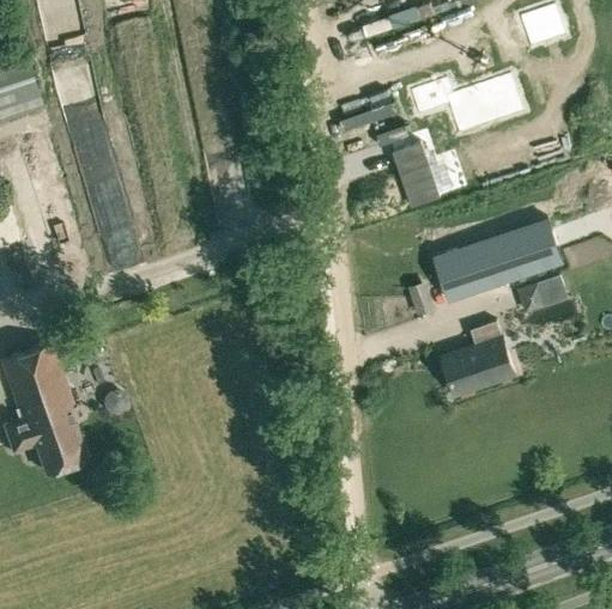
[(570,0),(561,0),(526,11),(538,47),(581,32),(570,0)]
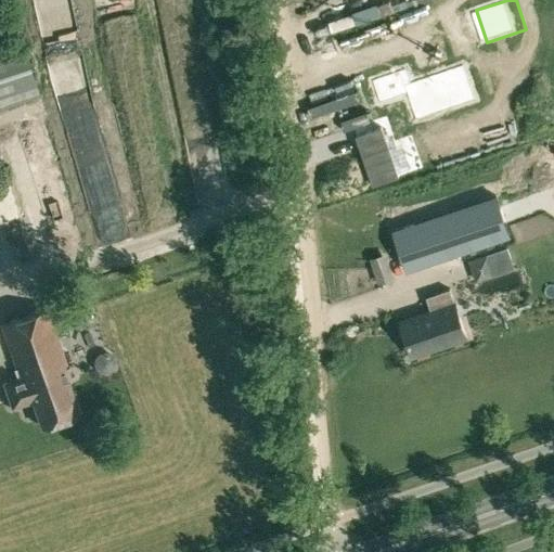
[(388,3),(375,8),(378,17),(391,13),(388,3)]
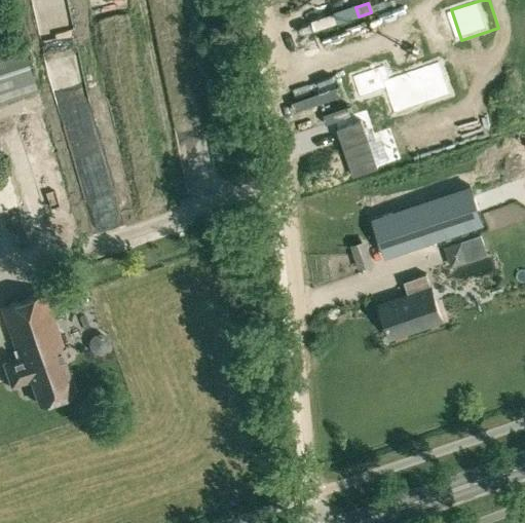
[(336,25),(333,15),(310,24),(313,33),(336,25)]
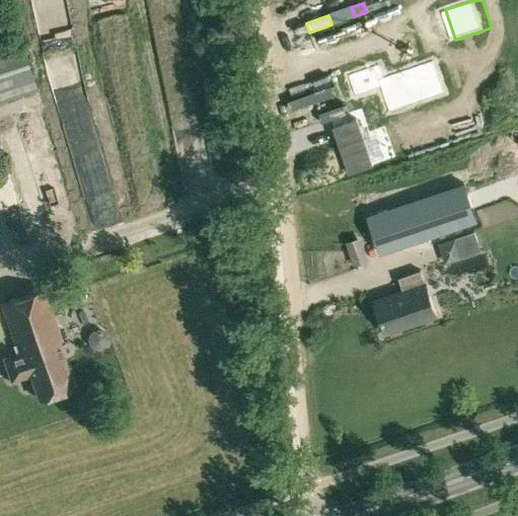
[(20,45),(0,52),(0,101),(35,89),(20,45)]
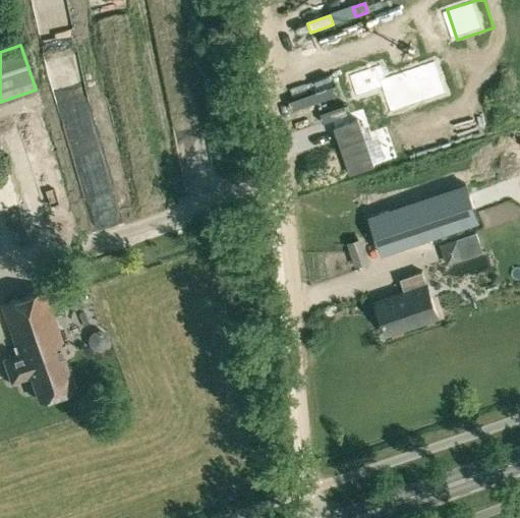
[(101,55),(102,69),(132,67),(131,53),(101,55)]
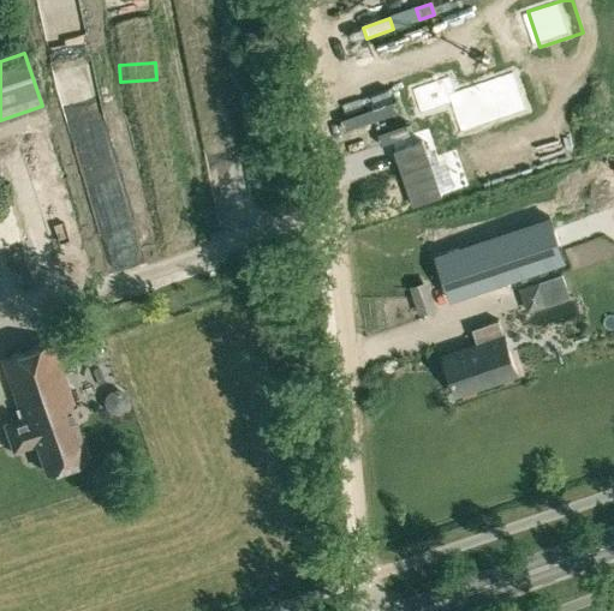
[(478,94),(554,347),(613,329),(613,288),(550,72),(478,94)]
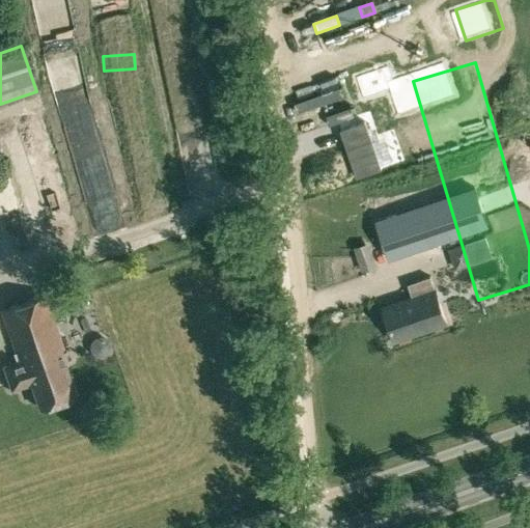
[(363,123),(339,132),(356,181),(380,172),(363,123)]
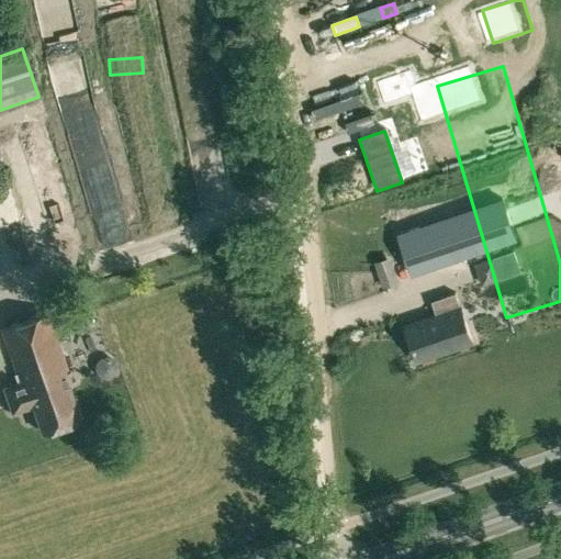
[(187,153),(188,172),(210,171),(209,152),(187,153)]
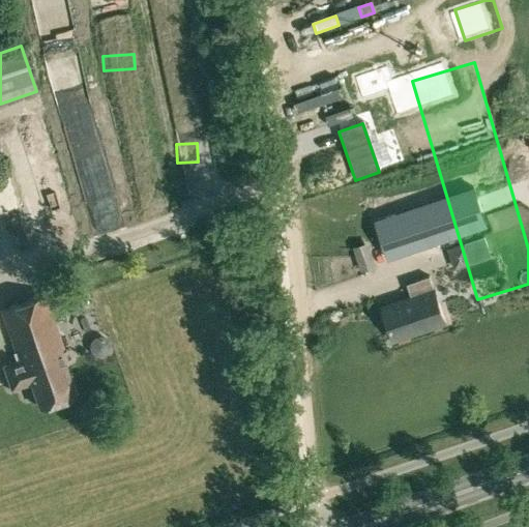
[(201,163),(178,164),(179,181),(202,180),(201,163)]
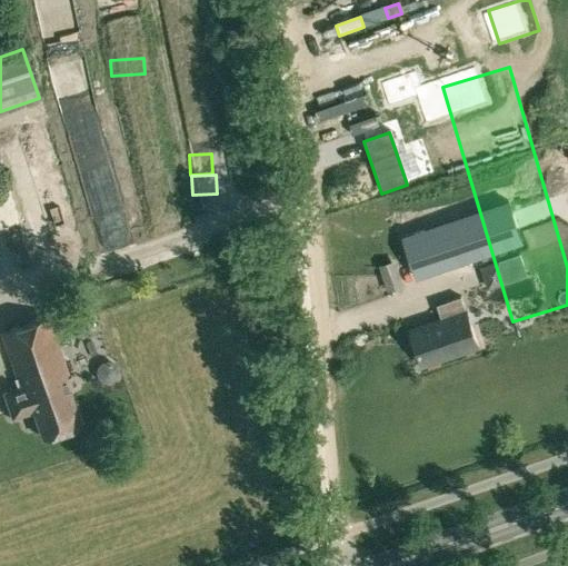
[(390,257),(374,259),(378,286),(395,283),(390,257)]
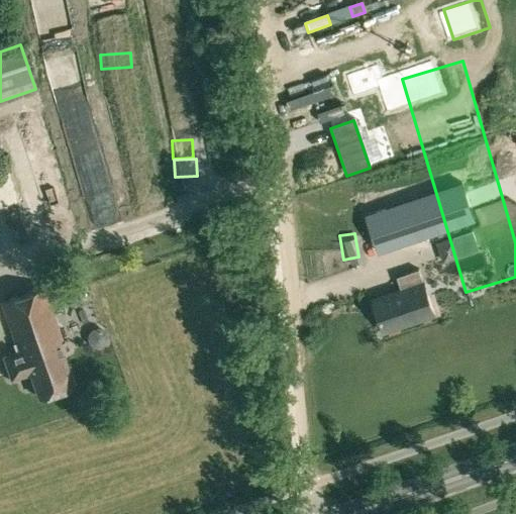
[(418,272),(406,277),(397,279),(402,294),(373,303),(384,336),(434,319),(424,287),(423,287),(418,272)]
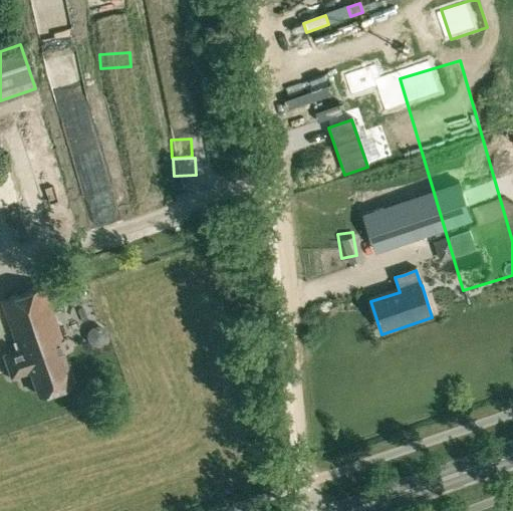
[(57,345),(62,343),(43,289),(1,303),(18,353),(4,359),(12,381),(31,375),(38,398),(71,386),(57,345)]
